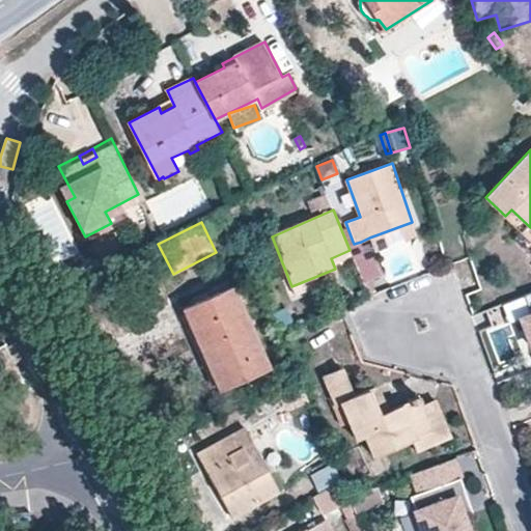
[(417,234),(412,222),(369,238),(374,251),(417,234)]
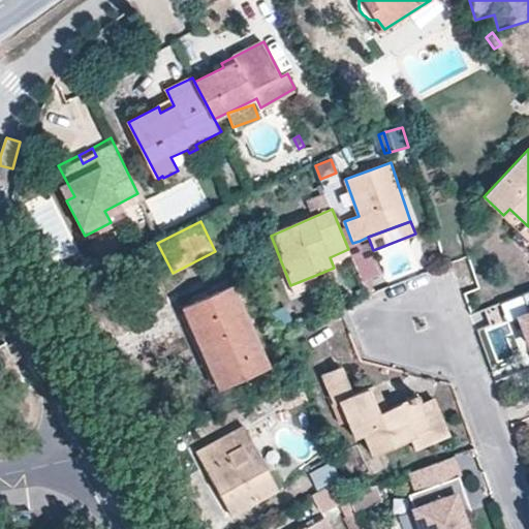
[(350,254),(368,297),(376,293),(371,278),(383,273),(370,248),(363,250),(360,241),(352,243),(351,241),(346,244),(348,249),(350,254)]
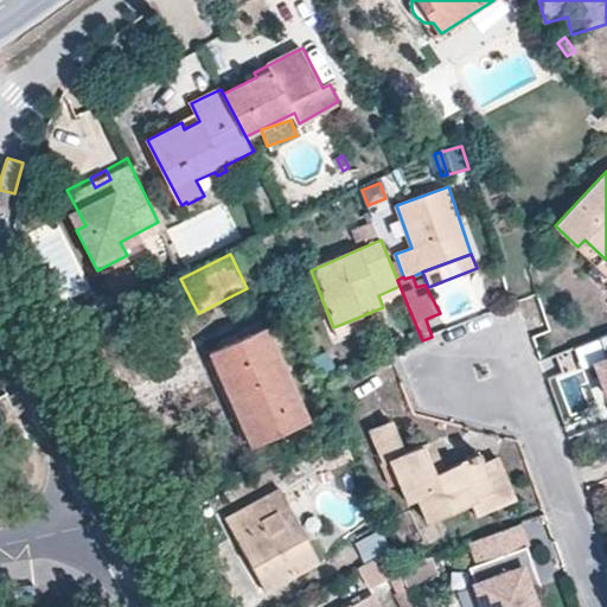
[(381,301),(402,292),(400,286),(378,295),(381,301)]
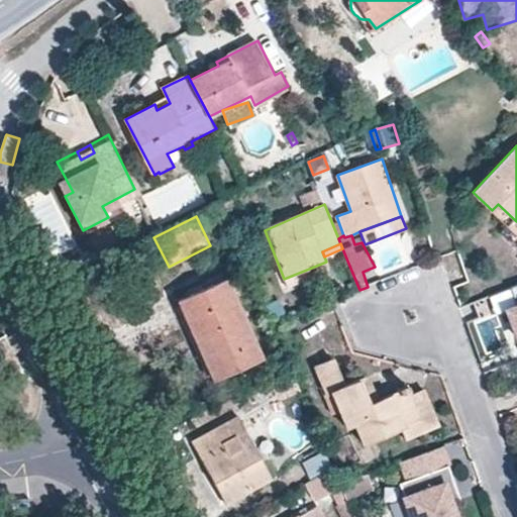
[(313,278),(309,269),(284,279),(287,287),(313,278)]
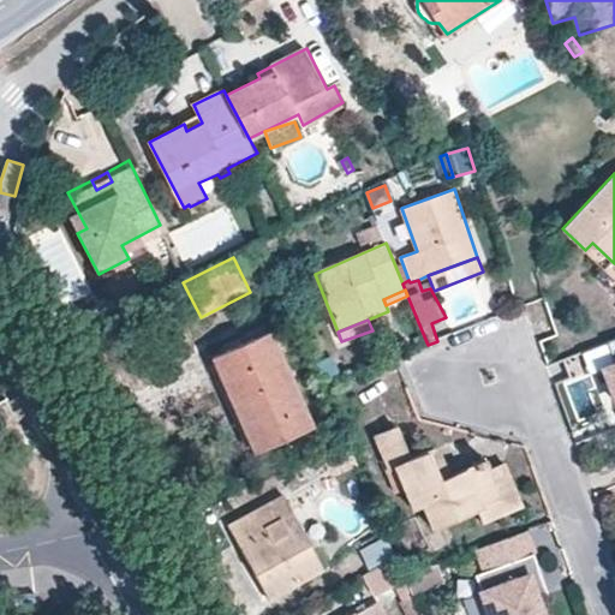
[(272,333),(214,359),(254,451),(311,425),(272,333)]
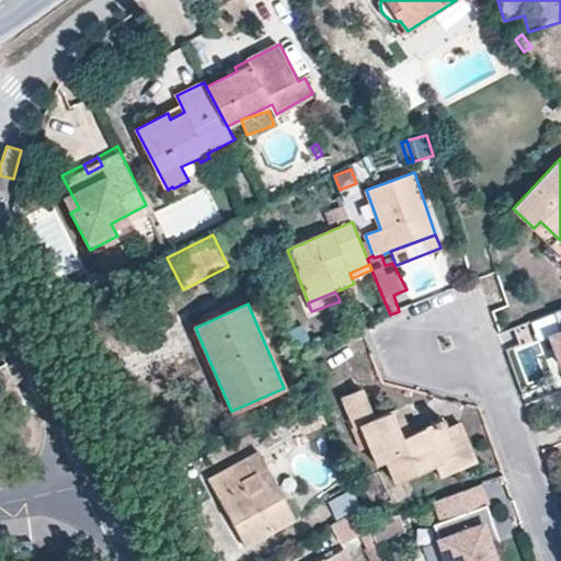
[(560,331),(553,310),(514,325),(521,343),(551,331),(552,334),(560,331)]
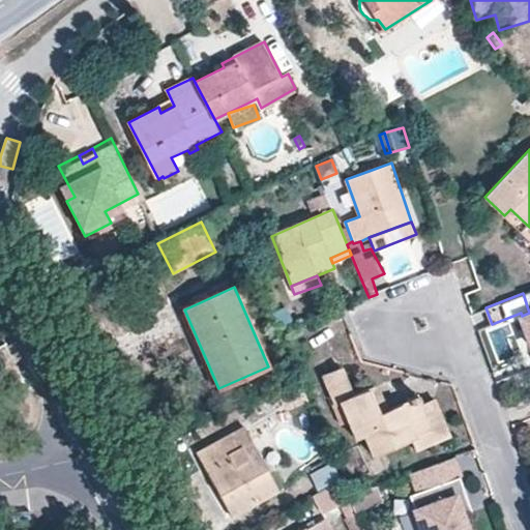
[(384,410),(373,387),(355,392),(343,366),(322,376),(334,404),(340,402),(355,439),(363,437),(372,455),(412,440),(416,451),(450,437),(435,399),(422,404),(418,395),(389,409),(384,410)]
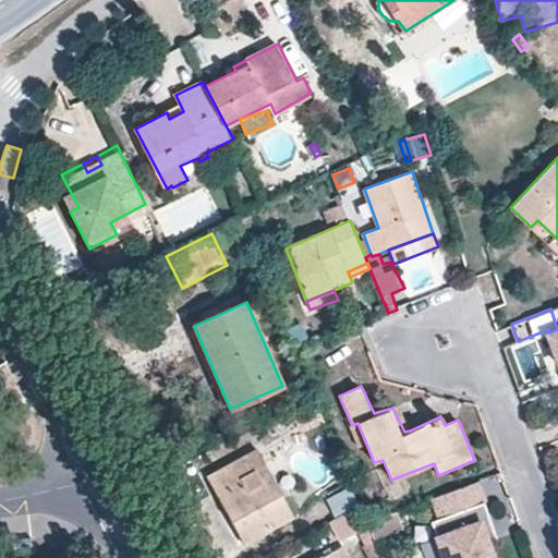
[(399,404),(392,408),(404,432),(410,431),(399,404)]
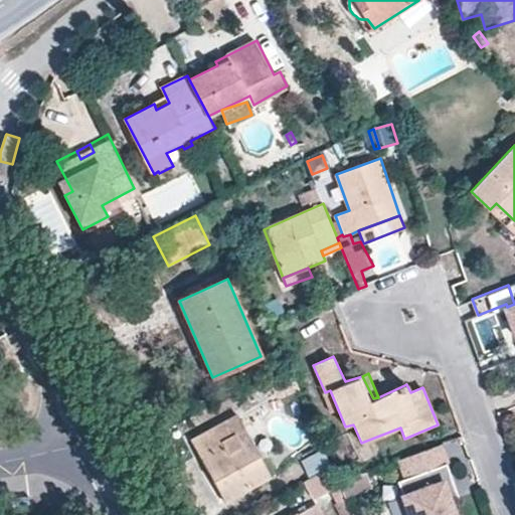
[(237,414),(191,440),(227,501),(273,477),(237,414)]
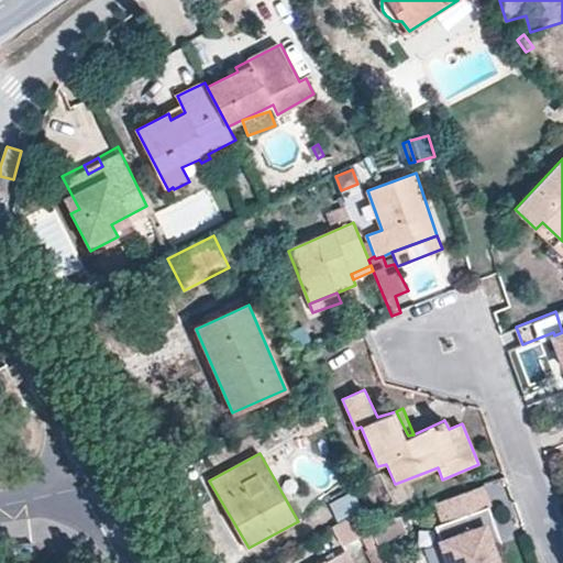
[(382,475),(364,482),(377,508),(393,499),(382,475)]
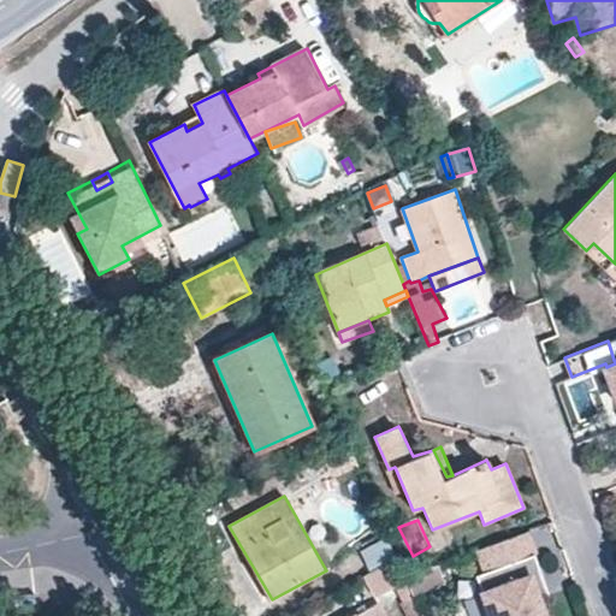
[(492,569),(537,555),(529,534),(486,551),(492,569)]
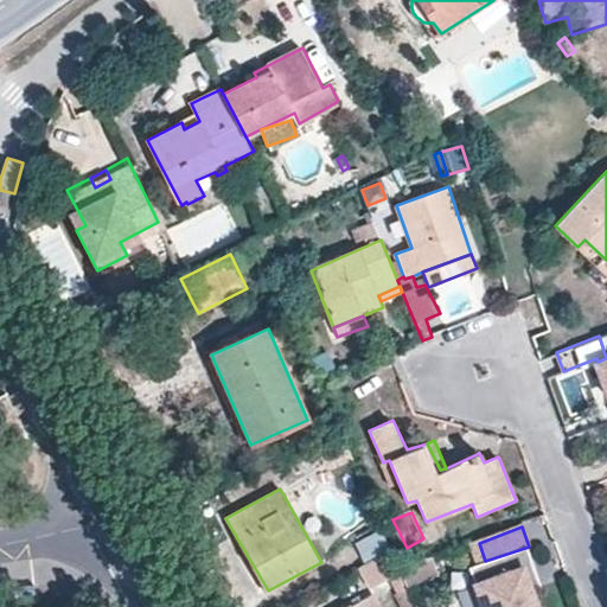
[(529,547),(485,561),(491,579),(475,586),(483,606),(537,606),(531,590),(524,568),(535,564),(529,547)]
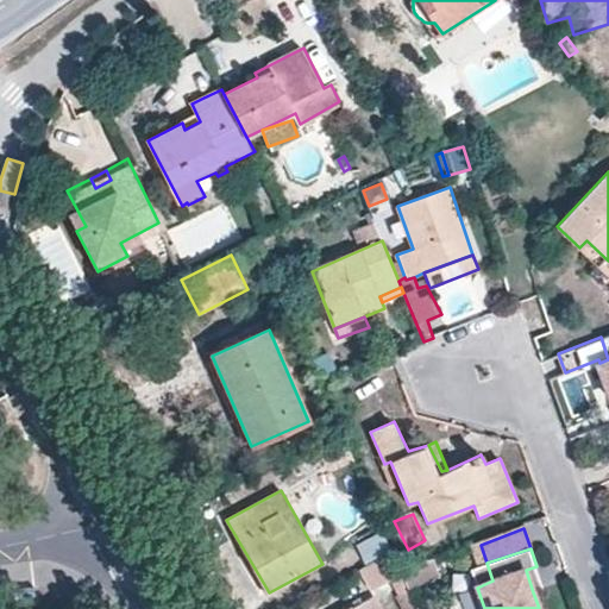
[(412,590),(405,575),(394,552),(360,570),(372,589),(391,581),(400,596),(412,590)]
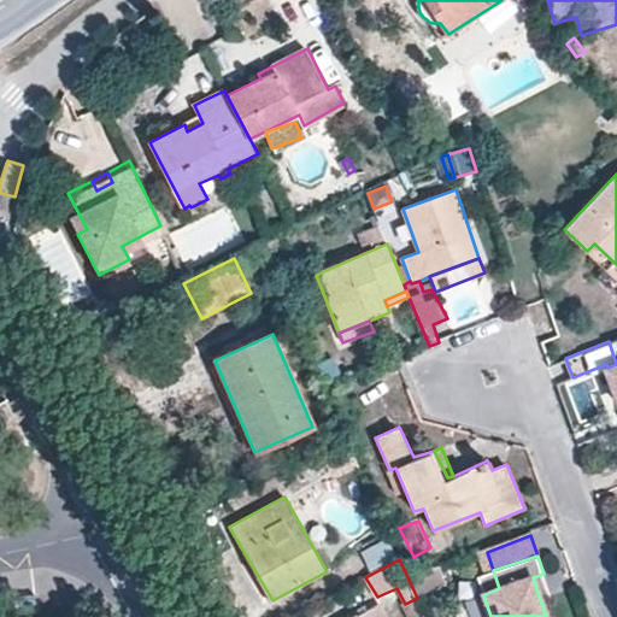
[(453,591),(444,569),(410,582),(417,598),(421,604),(453,591)]
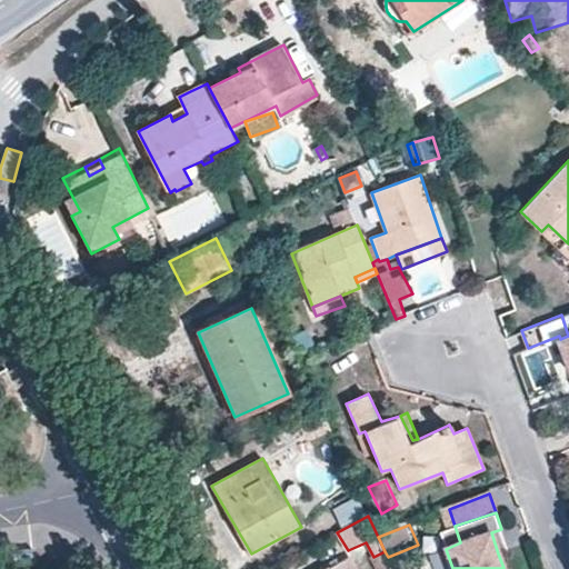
[(508,550),(501,529),(491,532),(498,553),(508,550)]
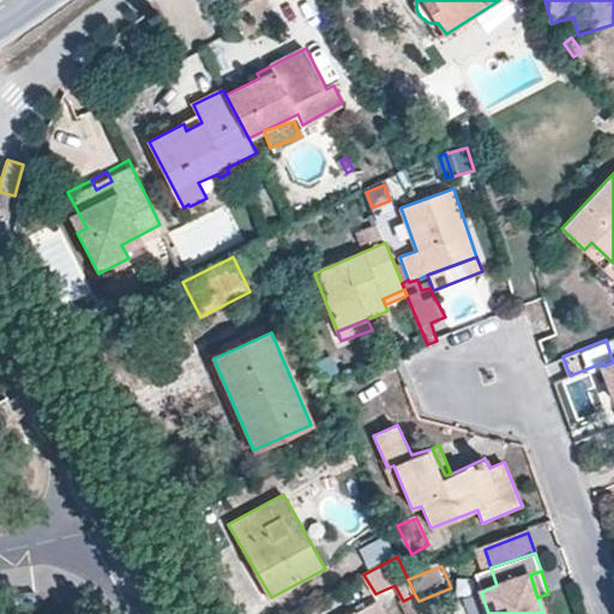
[(384,613),(378,603),(355,613),(354,612),(349,613),(384,613)]
